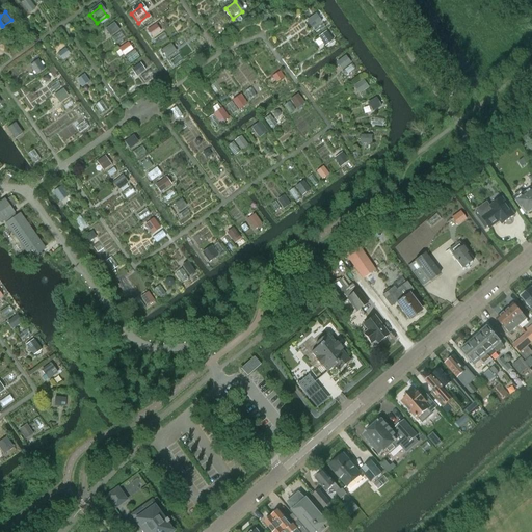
[(313,15),(301,25),(308,32),(320,23),(313,15)]
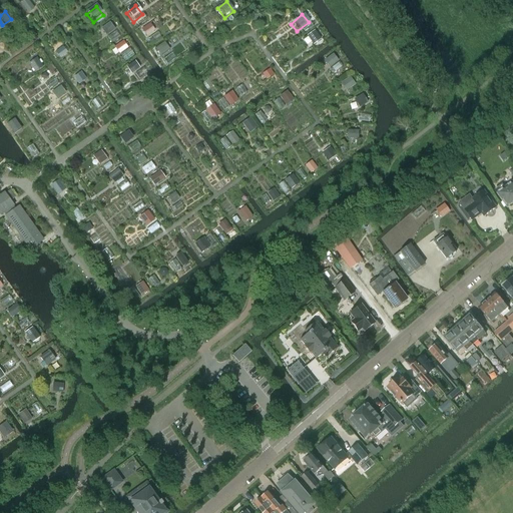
[(115,32),(105,42),(111,50),(122,40),(115,32)]
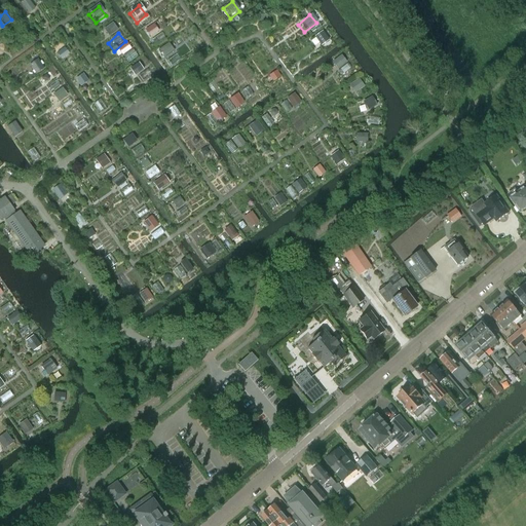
[(164,43),(155,50),(163,61),(173,53),(164,43)]
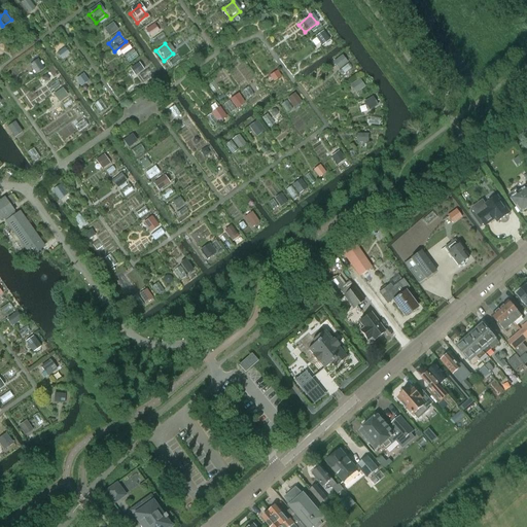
[(340,59),(330,66),(341,76),(349,68),(340,59)]
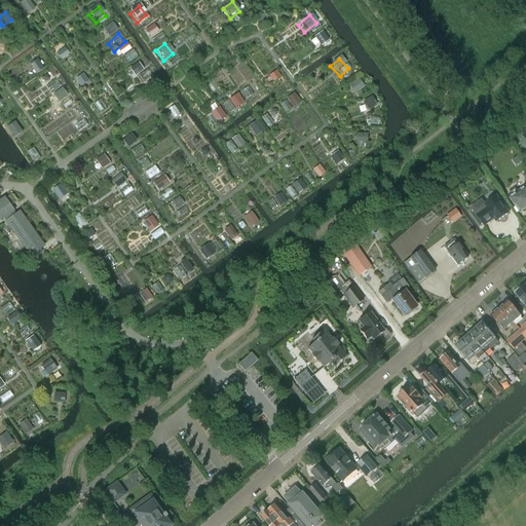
[(33,60),(24,68),(30,75),(40,68),(33,60)]
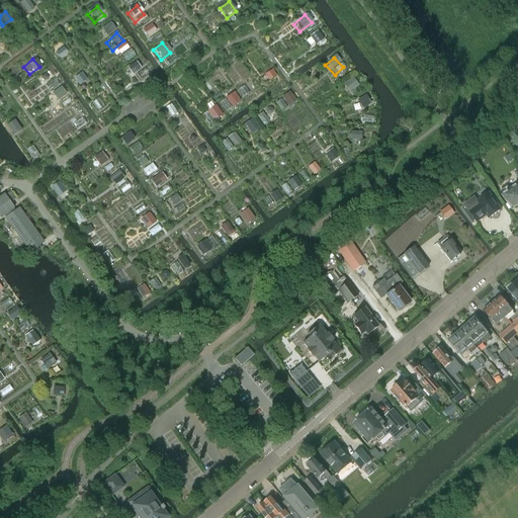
[(127,71),(133,78),(145,71),(140,63),(127,71)]
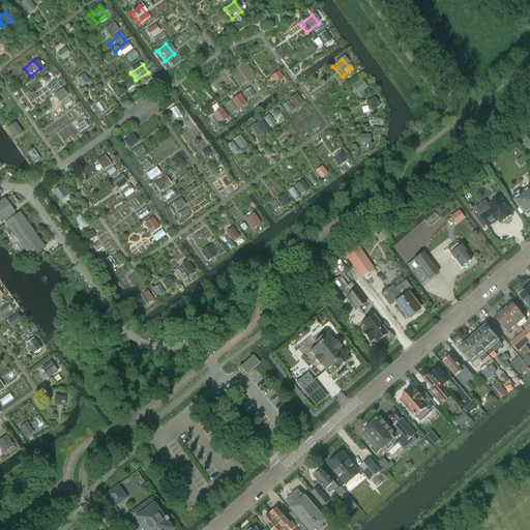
[(267,71),(259,79),(267,87),(274,80),(267,71)]
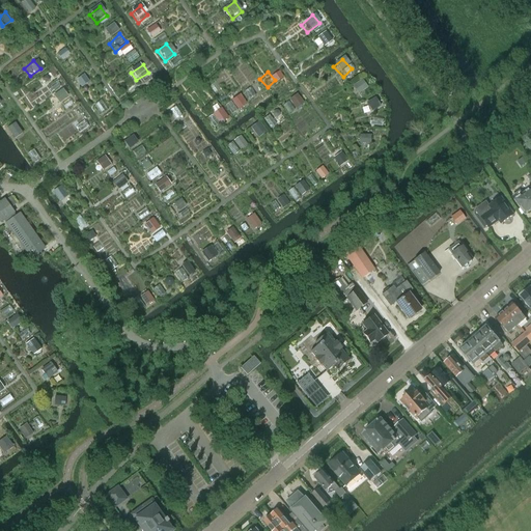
[(83,76),(74,82),(79,91),(88,85),(83,76)]
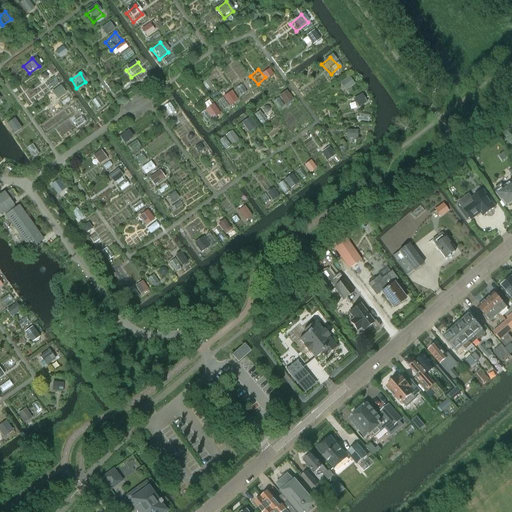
[(228,90),(220,97),(228,106),(236,100),(228,90)]
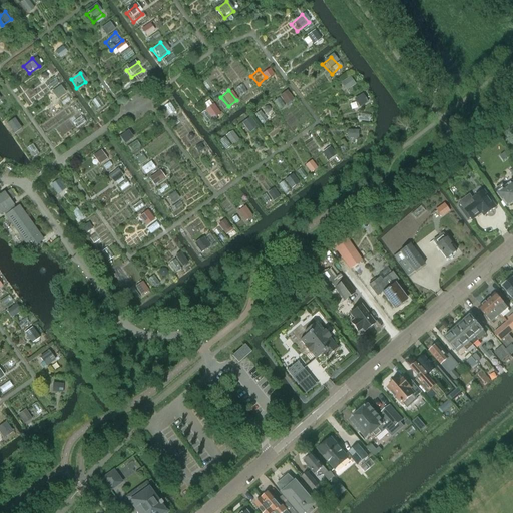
[(357,98),(346,106),(353,115),(364,107),(357,98)]
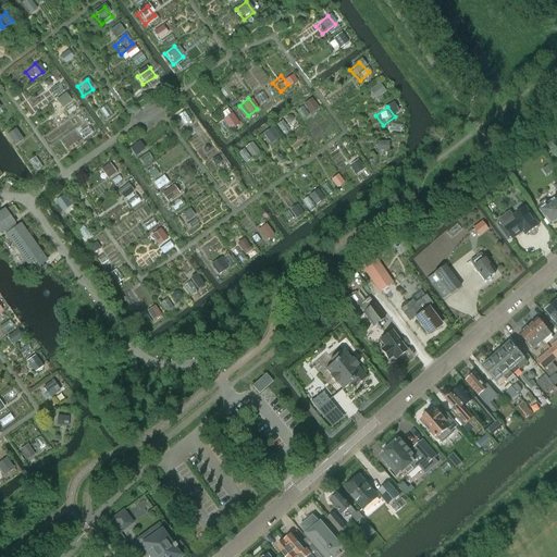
[(190,121),(181,109),(174,114),(184,126),(190,121)]
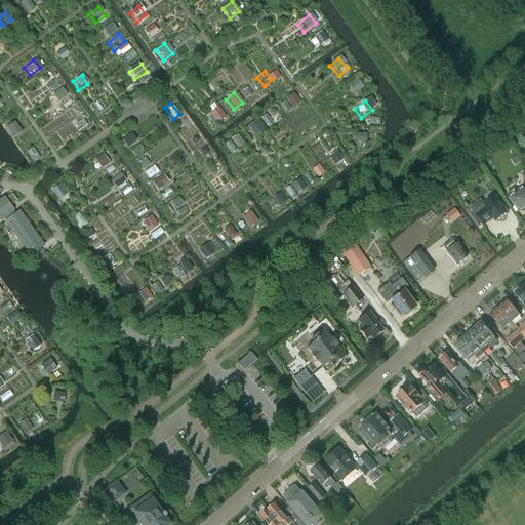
[(209,112),(201,119),(209,129),(218,122),(209,112)]
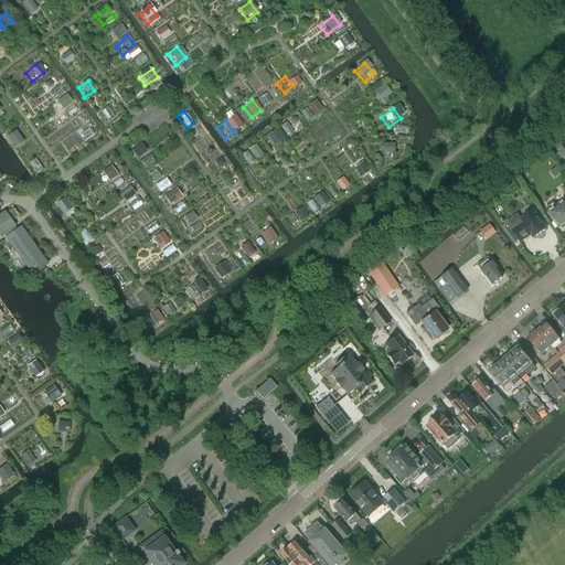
[(374,141),(374,152),(397,152),(397,141),(374,141)]
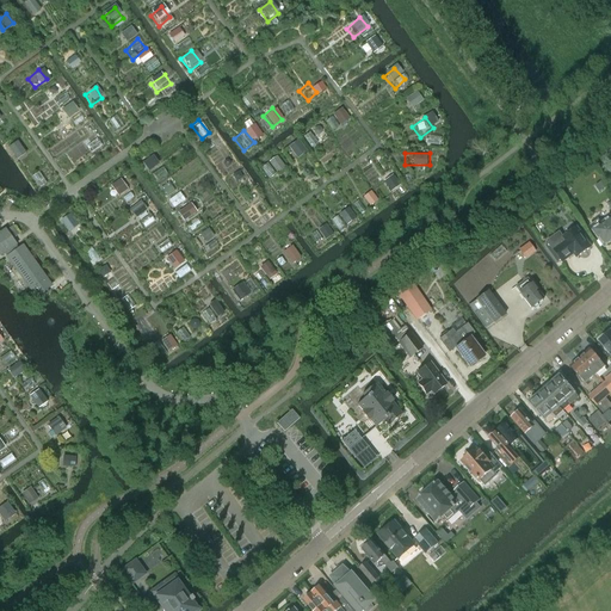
[(44,174),(31,185),(37,195),(51,184),(44,174)]
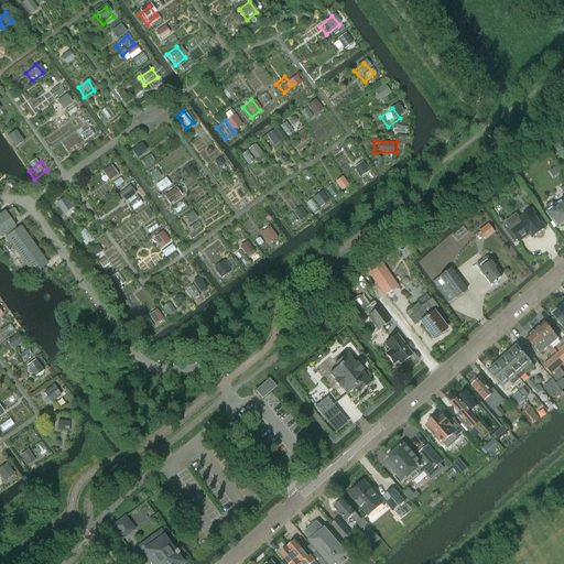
[(356,164),(346,173),(355,183),(365,175),(356,164)]
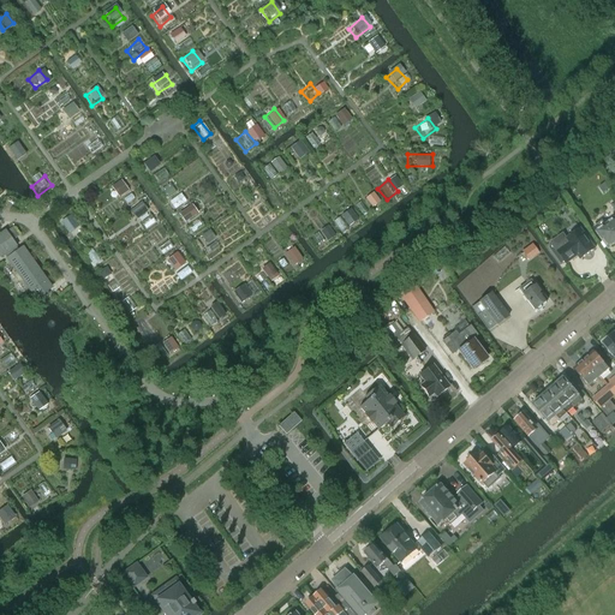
[(257,198),(249,204),(258,218),(267,210),(257,198)]
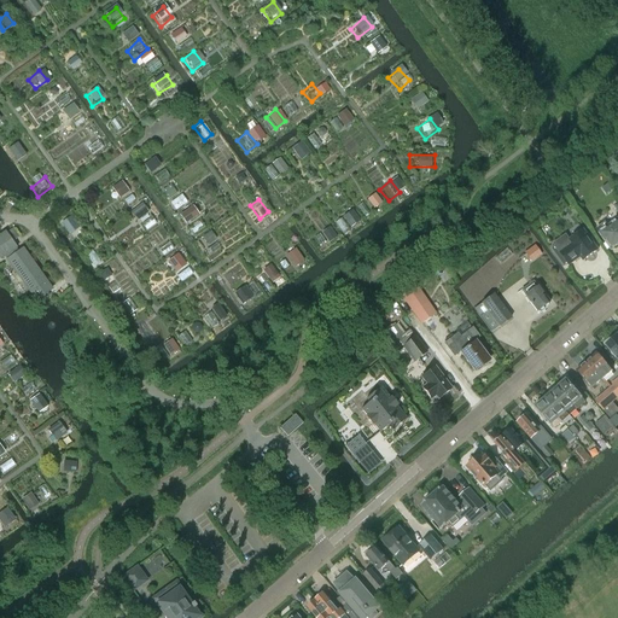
[(134,221),(147,213),(141,204),(129,213),(134,221)]
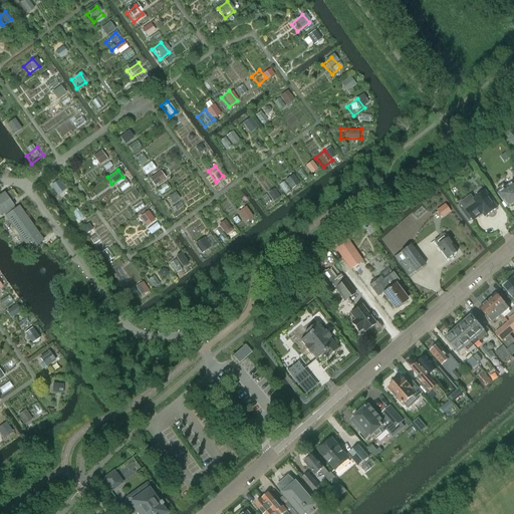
[(289,174),(278,182),(285,191),(296,183),(289,174)]
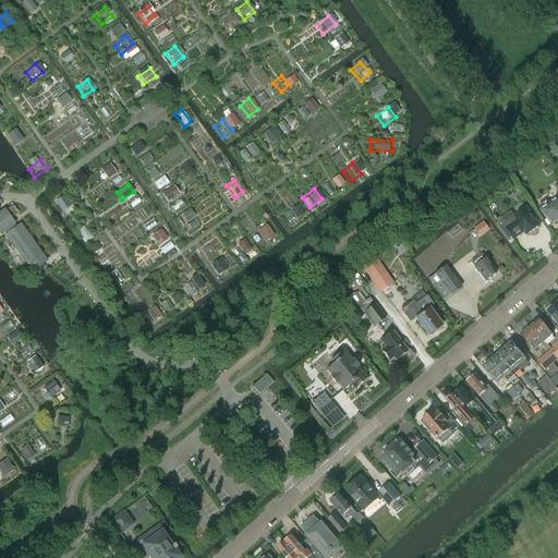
[(60,191),(49,199),(57,208),(68,201),(60,191)]
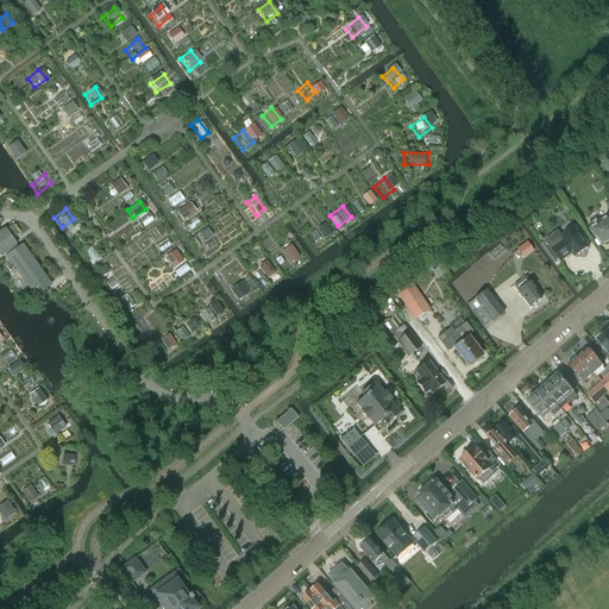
[(596,220),(588,227),(602,246),(604,246),(607,246),(608,244),(608,217),(598,224),(596,220)]
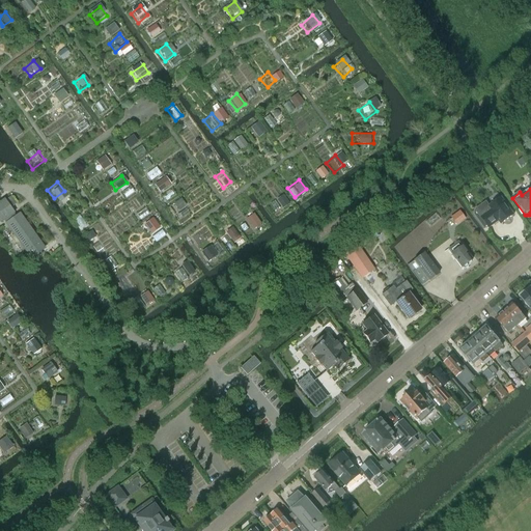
[(275,196),(264,204),(274,215),(283,206),(275,196)]
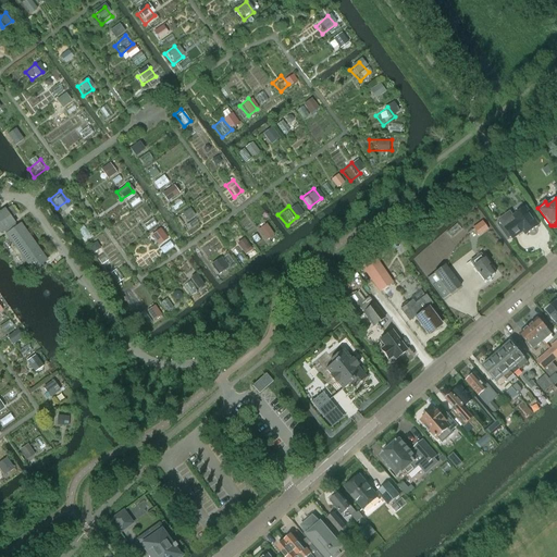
[(500,222),(496,224),(508,239),(511,237),(512,239),(523,232),(525,235),(539,225),(525,208),(514,217),(510,212),(499,220),(500,222)]
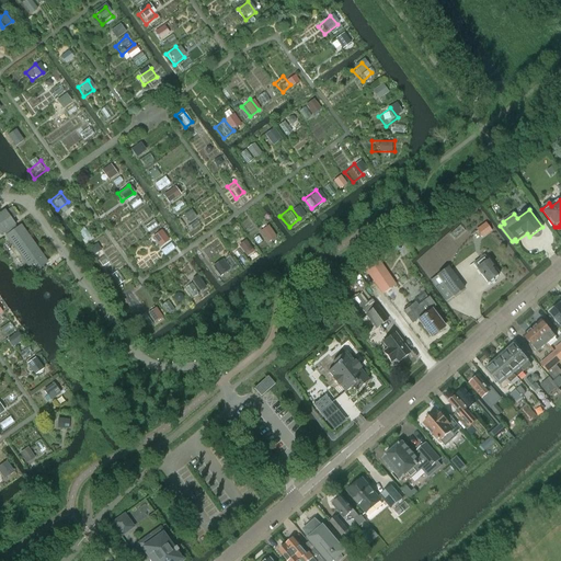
[(4,210),(0,214),(0,235),(0,236),(15,225),(4,210)]
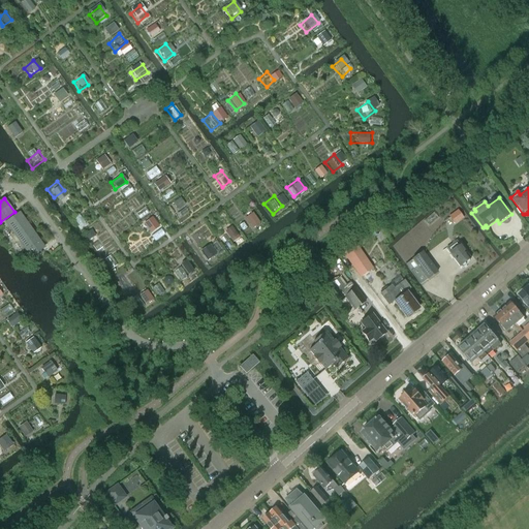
[(458,211),(449,216),(455,223),(463,218),(458,211)]
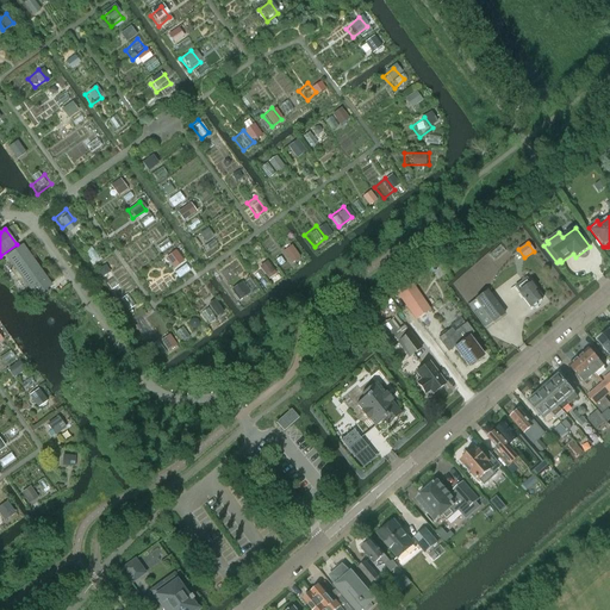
[(288,244),(279,251),(286,262),(297,255),(288,244)]
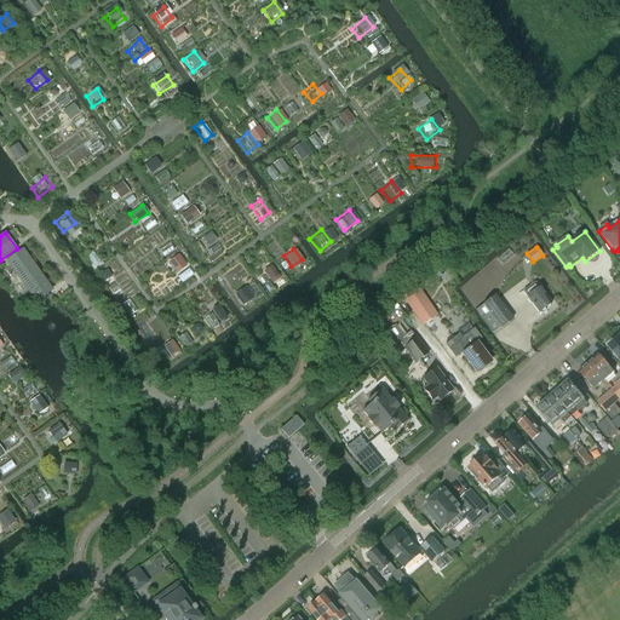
[(35,302),(52,290),(23,250),(7,262),(35,302)]
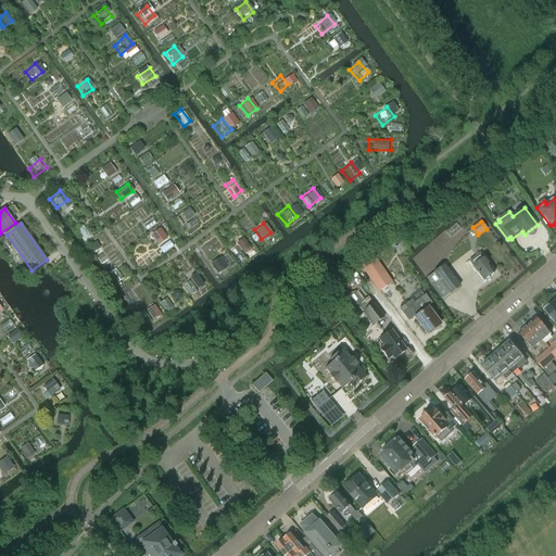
[(214,254),(204,264),(217,276),(226,267),(214,254)]
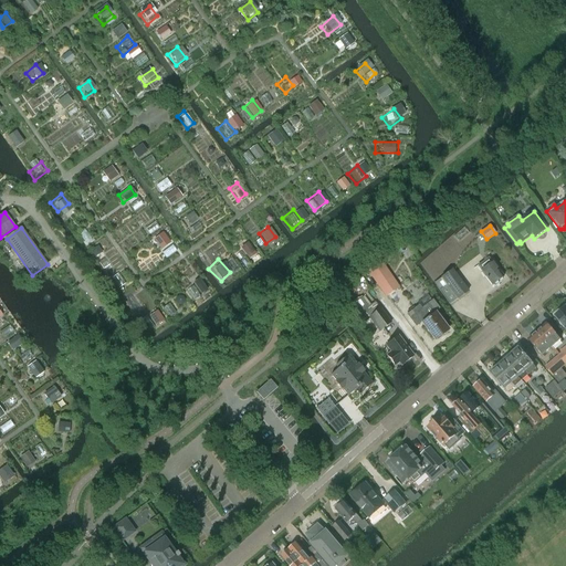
[(481,271),(491,285),(492,285),(494,286),(499,283),(499,280),(503,276),(492,263),(491,263),(488,259),(478,266),(481,271)]
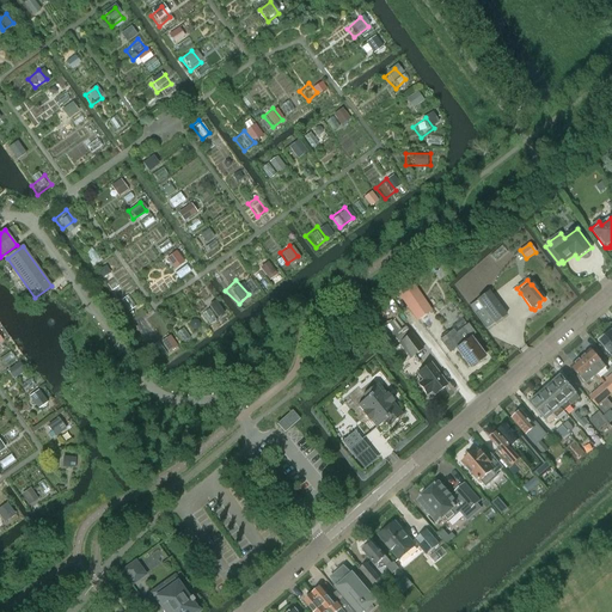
[(411,283),(398,293),(417,320),(430,311),(411,283)]
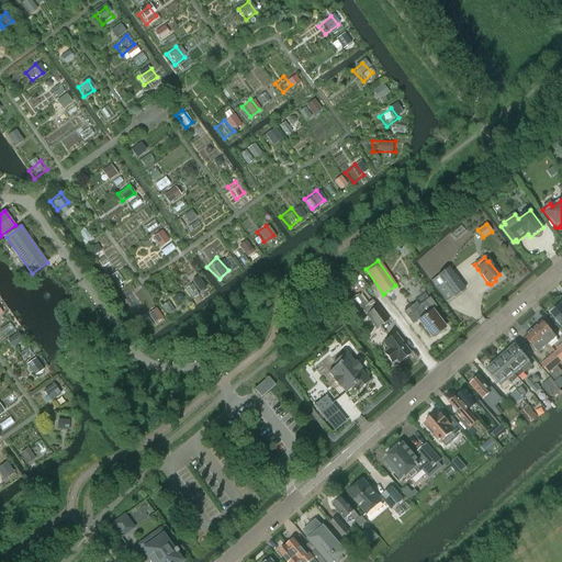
[(431,280),(448,302),(453,298),(464,290),(449,268),(431,280)]
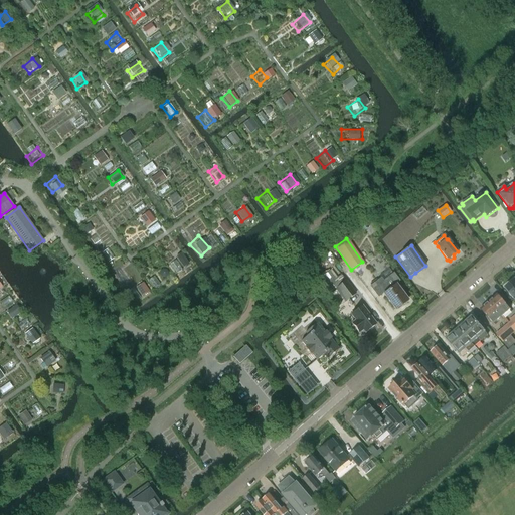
[(108,248),(98,255),(105,266),(115,259),(108,248)]
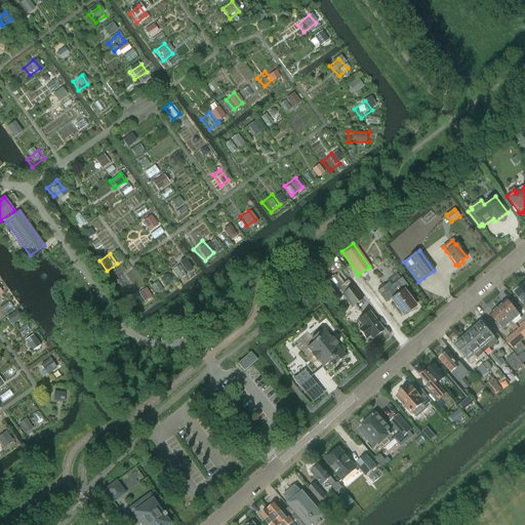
[(178,260),(170,268),(179,278),(188,271),(178,260)]
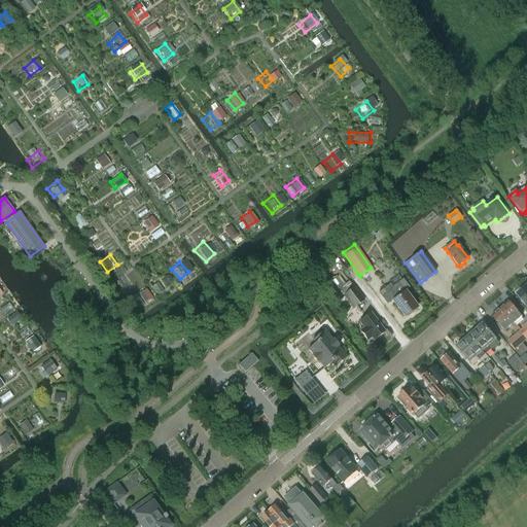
[(392,300),(393,301),(392,302),(405,317),(417,308),(405,291),(405,292),(403,291),(409,287),(402,280),(392,288),(390,285),(379,293),(387,304),(392,300)]
